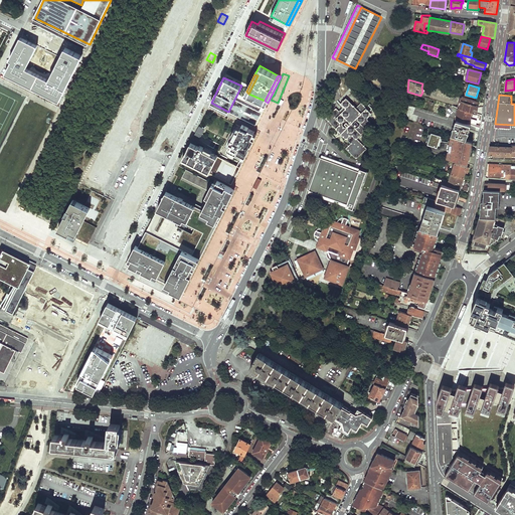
[(459,105),(458,107),(460,108),(471,112),(472,110),(473,108),(479,108),(481,102),(462,96),(462,97),(459,105)]
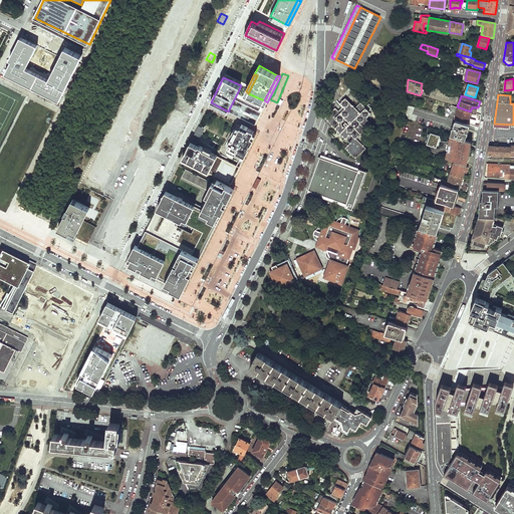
[(350,112),(355,107),(345,97),(340,102),(346,107),(350,112)]
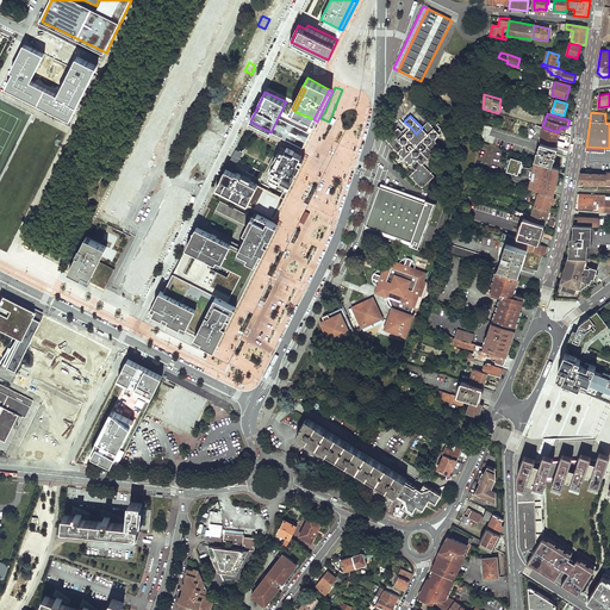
[(411,128),(405,134),(398,128),(392,134),(399,139),(393,147),(405,159),(417,159),(422,163),(440,145),(436,141),(436,137),(439,134),(428,122),(422,128),(416,134),(411,128)]
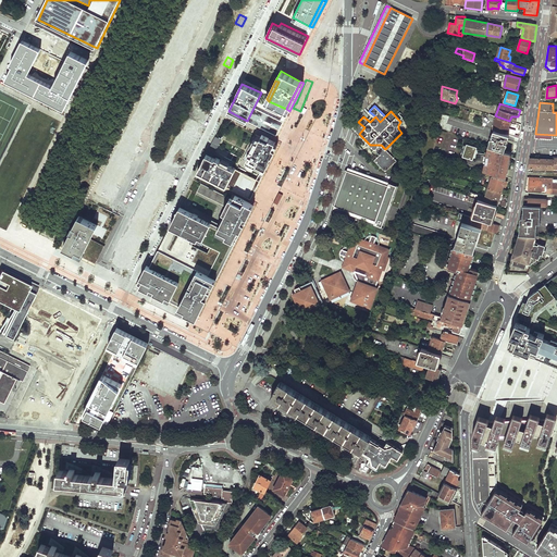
[(509,127),(511,121),(509,121),(497,116),(493,127),(515,135),(516,131),(509,127)]
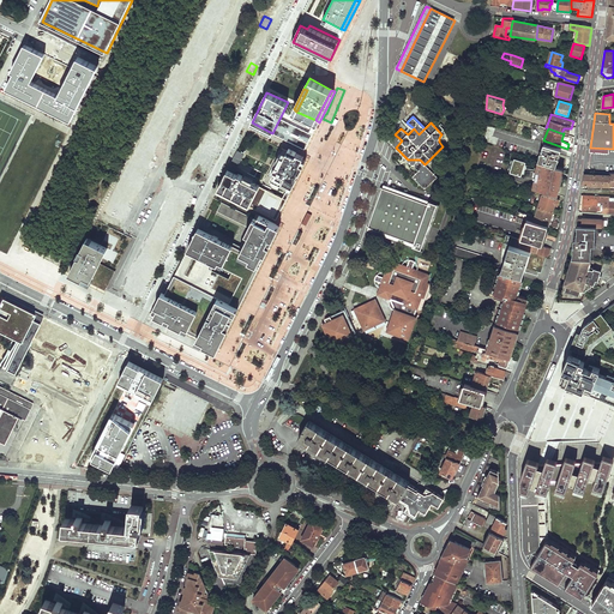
[(396,148),(402,140),(395,134),(389,140),(396,148)]
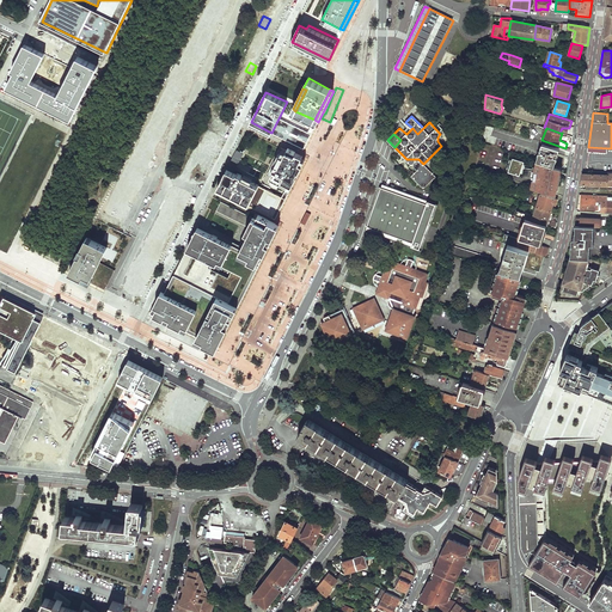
[(558,151),(560,148),(543,142),(542,146),(537,160),(543,161),(555,166),(558,154),(558,151)]
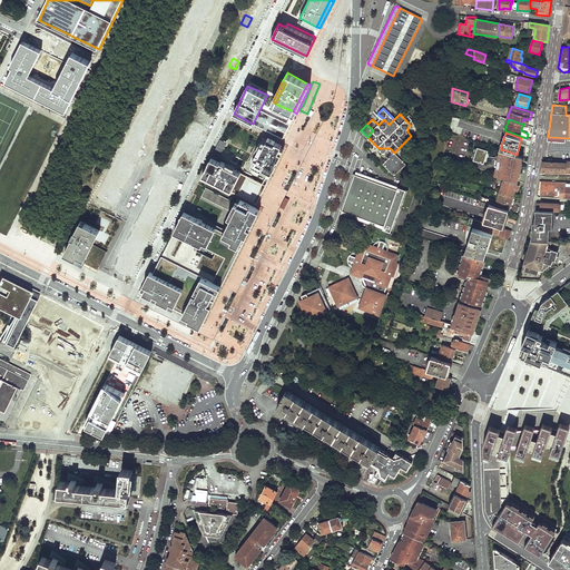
[(282,147),(262,137),(249,163),(268,173),(282,147)]
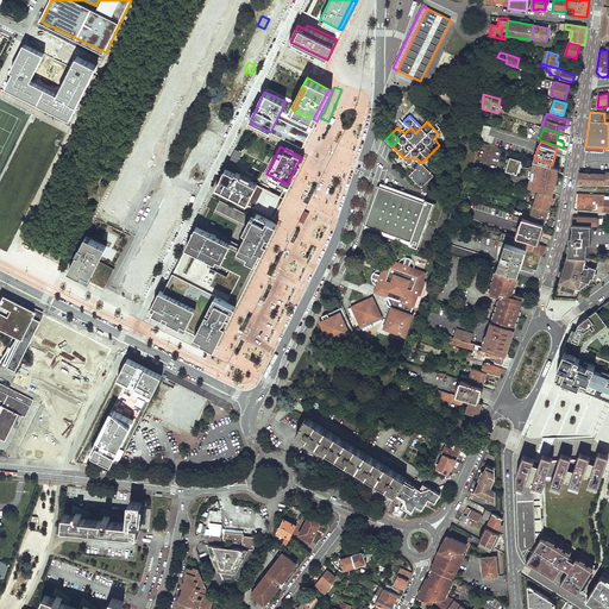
[(236,149),(226,168),(232,171),(243,152),(236,149)]
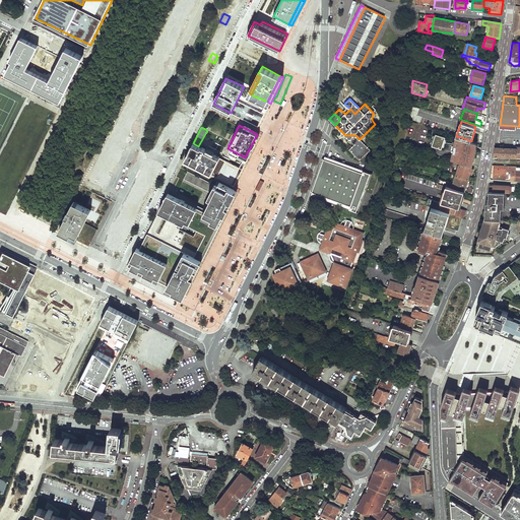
[(442,148),(445,137),(436,134),(432,145),(442,148)]
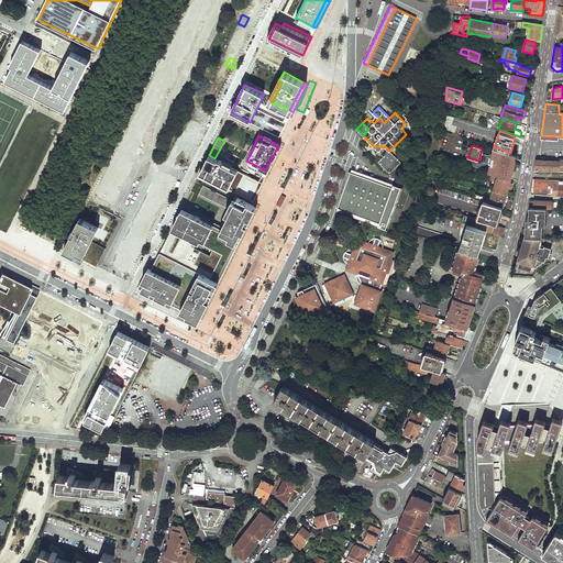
[(384,156),(389,151),(385,146),(374,146),(384,156)]
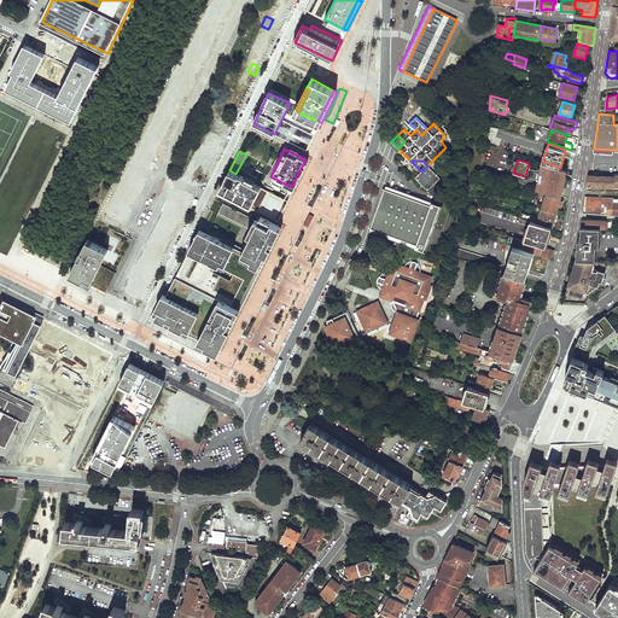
[(565,180),(567,169),(560,168),(548,163),(547,169),(551,170),(546,186),(544,190),(563,196),(563,192),(563,187),(564,180),(565,180)]
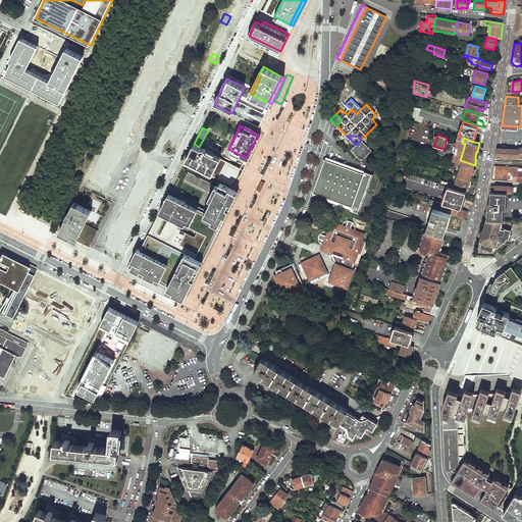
[(371,150),(361,140),(356,145),(351,150),(361,160),(371,150)]
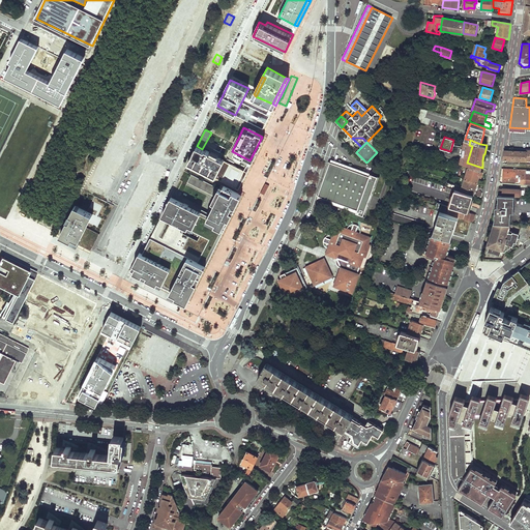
[(236,187),(244,170),(202,149),(197,146),(187,164),(236,187)]
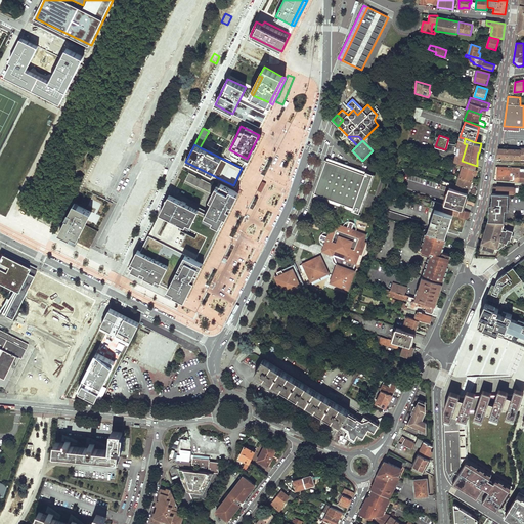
[(497,158),(523,159),(523,147),(520,147),(520,149),(499,148),(497,158)]
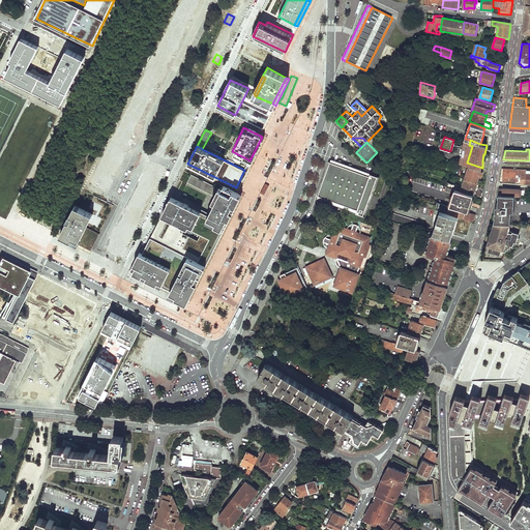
[(370,176),(329,162),(317,195),(331,201),(328,210),(330,211),(341,214),(345,205),(358,210),(357,212),(363,215),(378,176),(371,174),(370,176)]
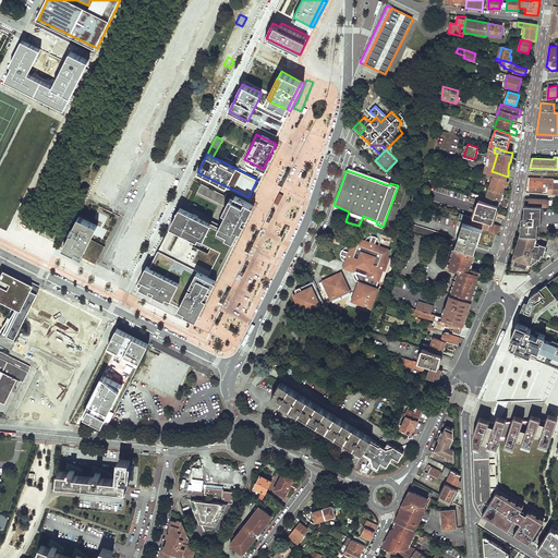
[(506,186),(508,182),(494,178),(490,189),(502,192),(504,185),(506,186)]
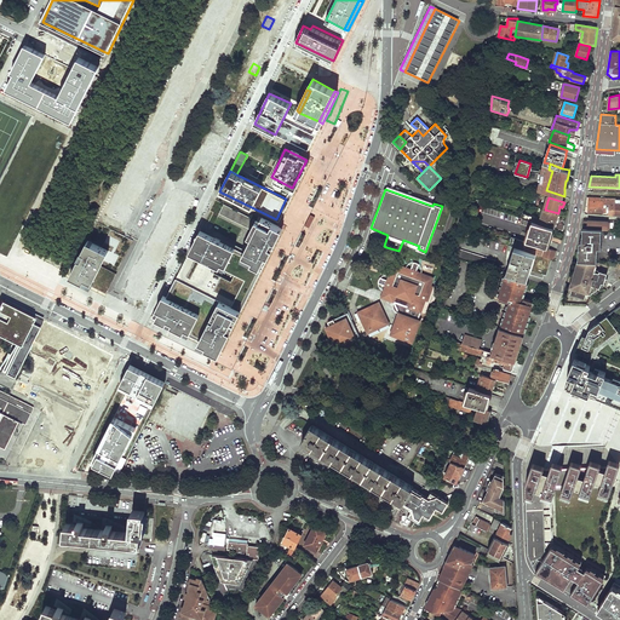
[(589,199),(589,212),(603,212),(603,204),(606,204),(606,197),(603,197),(603,199),(589,199)]
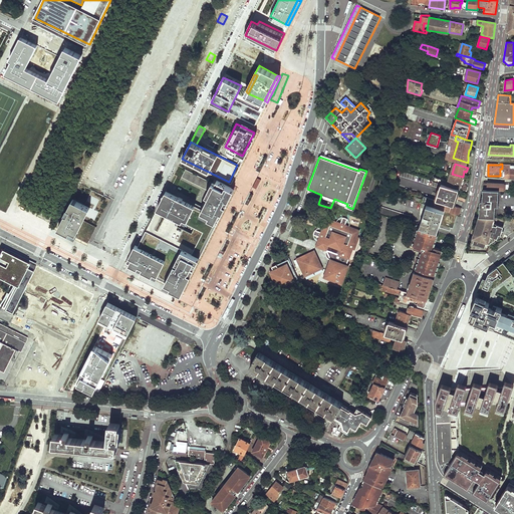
[(198,176),(186,170),(182,176),(194,182),(198,176)]
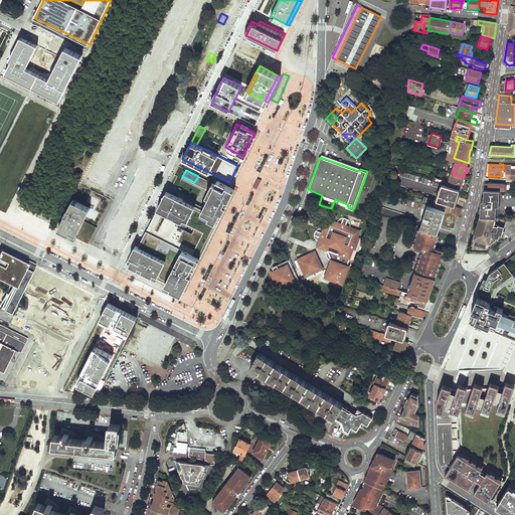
[(460,189),(464,177),(453,174),(451,173),(448,184),(447,184),(446,185),(460,189)]
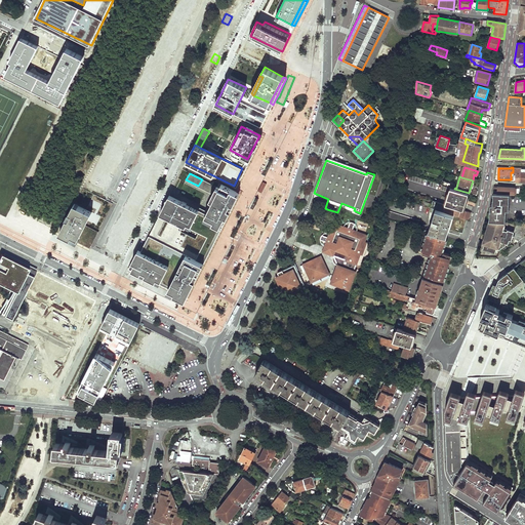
[(219,188),(202,179),(198,186),(216,195),(219,188)]
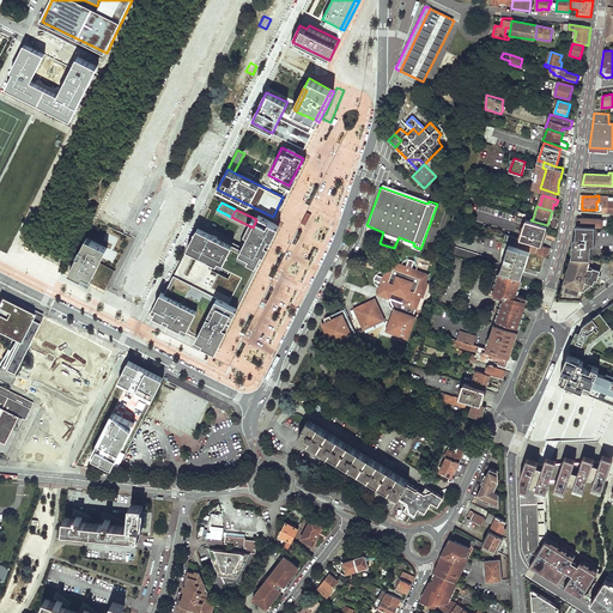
[(259,214),(258,217),(275,225),(261,254),(243,246),(242,249),(259,258),(236,305),(229,319),(216,345),(219,346),(238,307),(280,224),(259,214)]
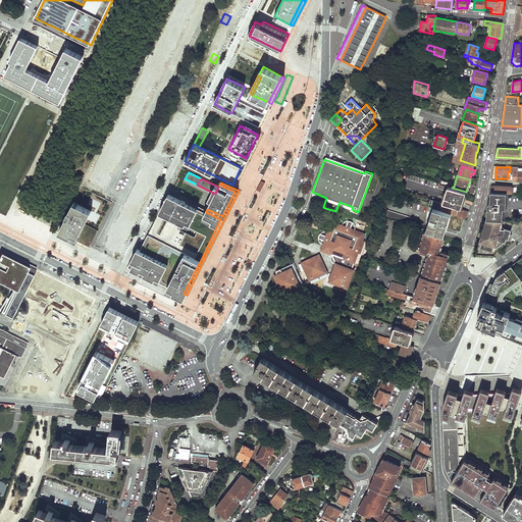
[(213,196),(207,209),(222,216),(235,192),(219,185),(218,187),(215,194),(213,196)]
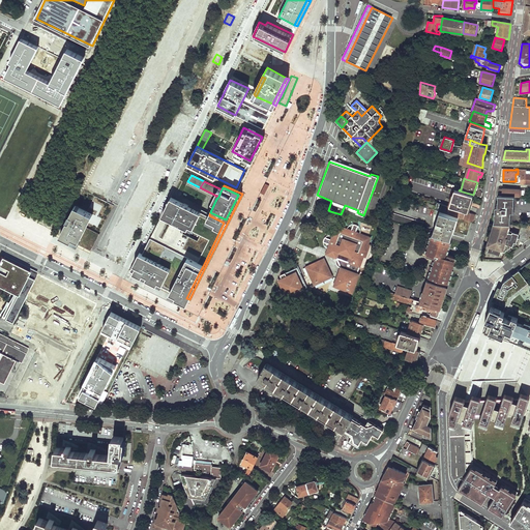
[(473,196),(473,195),(459,190),(454,189),(449,203),(448,206),(467,212),(468,208),(473,196)]
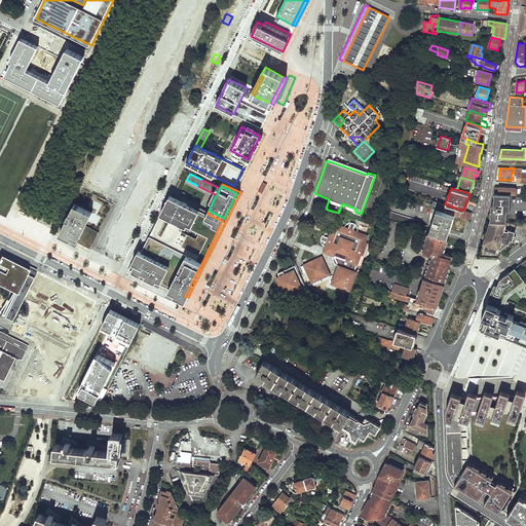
[(491,205),(491,221),(492,221),(504,222),(504,210),(510,210),(511,194),(494,193),(494,205),(491,205)]
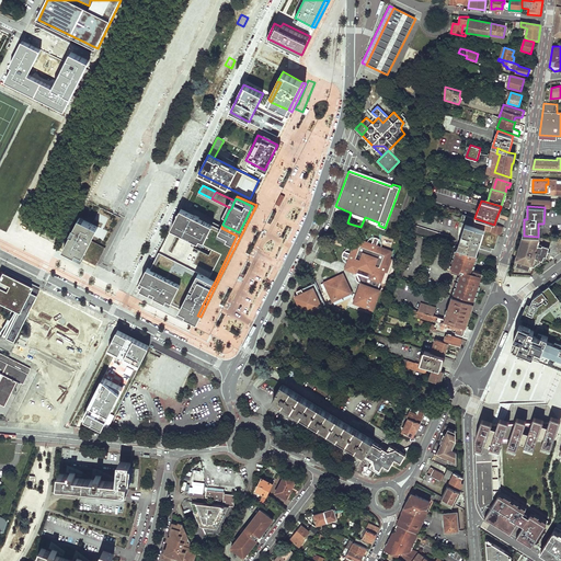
[(179,231),(189,212),(181,208),(172,227),(179,231)]
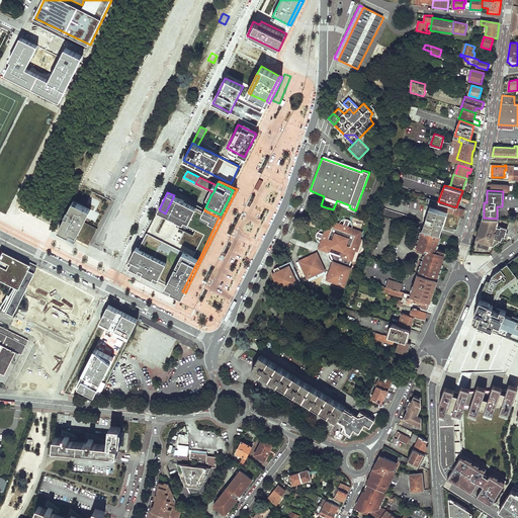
[(140,248),(131,266),(141,270),(161,280),(168,284),(182,291),(193,269),(199,258),(219,218),(204,210),(197,207),(186,201),(174,195),(165,213),(159,209),(140,248)]
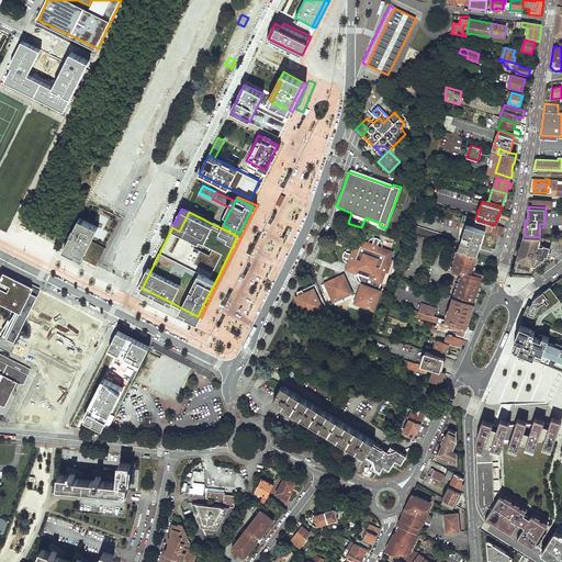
[(69,234),(63,248),(98,265),(105,248),(91,242),(98,226),(78,216),(69,234)]
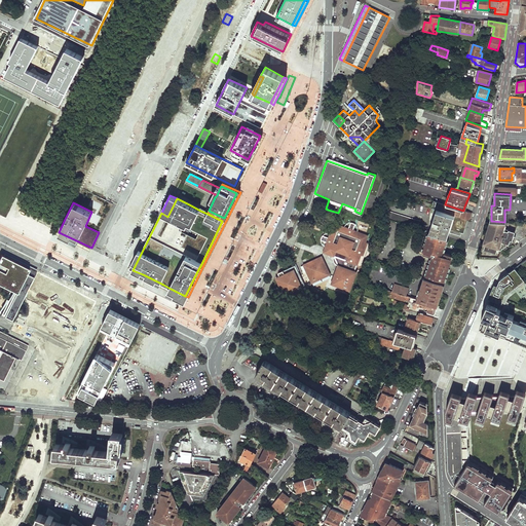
[(470,220),(472,213),(463,211),(445,204),(441,203),(440,207),(446,209),(445,213),(454,216),(470,220)]
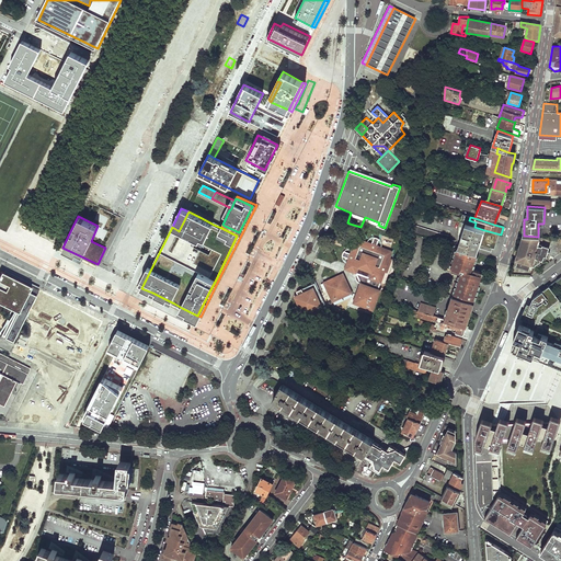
[(478,251),(484,230),(474,227),(466,224),(459,221),(457,226),(464,228),(459,244),(458,248),(477,253),(478,251)]
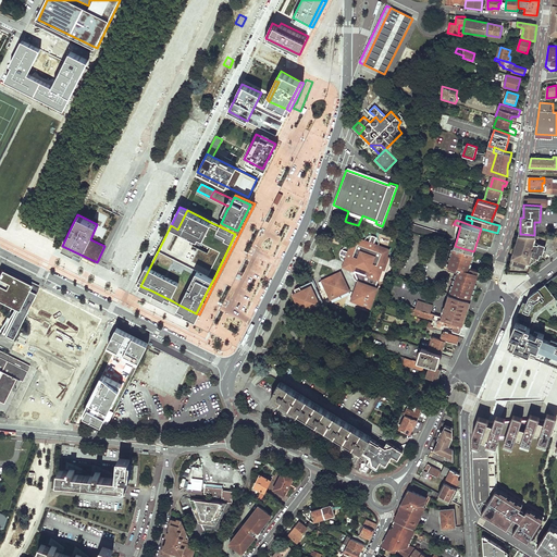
[(443,242),(445,234),(411,223),(409,231),(443,242)]
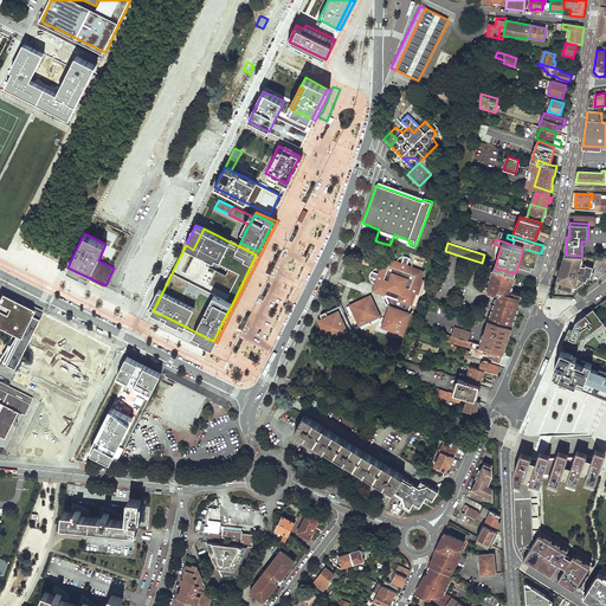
[(581,256),(567,255),(566,260),(562,272),(561,275),(559,283),(558,287),(572,291),(573,289),(577,290),(588,282),(590,275),(592,276),(594,271),(595,266),(585,263),(581,262),(582,258),(582,256),(581,256)]
